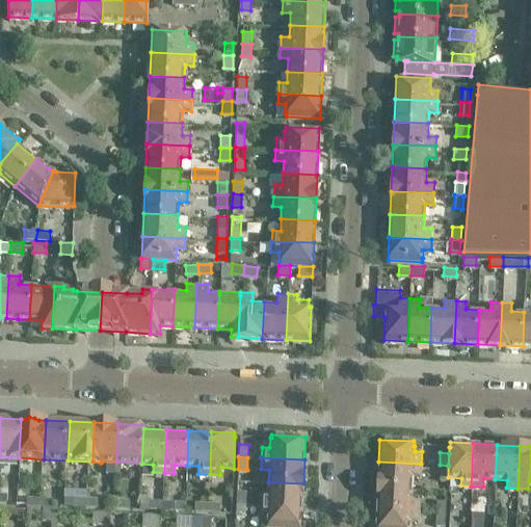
[(378,462),(377,485),(413,488),(413,476),(421,476),(421,464),(378,462)]
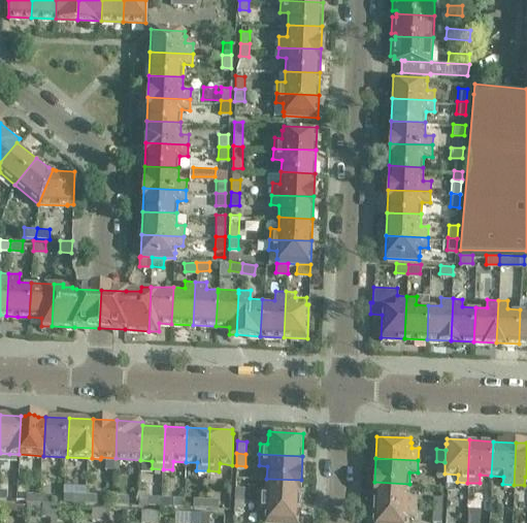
[(445,462),(436,461),(435,474),(445,474),(445,462)]
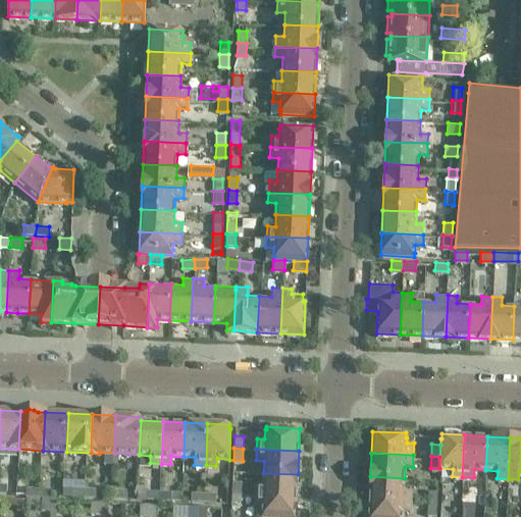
[(255,483),(254,494),(297,496),(298,474),(263,473),(262,483),(255,483)]
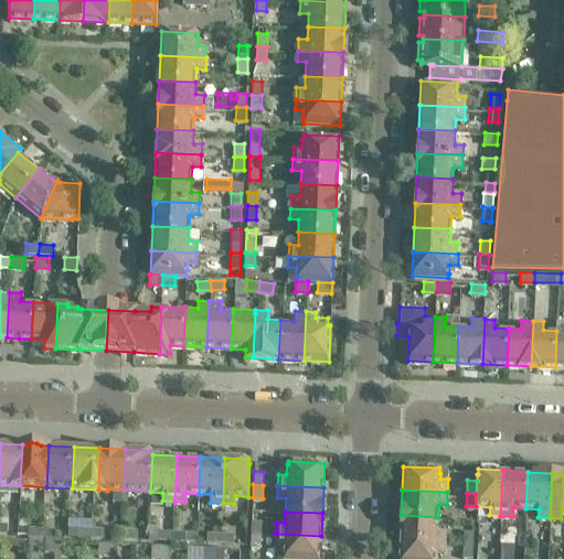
[(82,514),(71,513),(70,533),(81,533),(82,523),(82,514)]
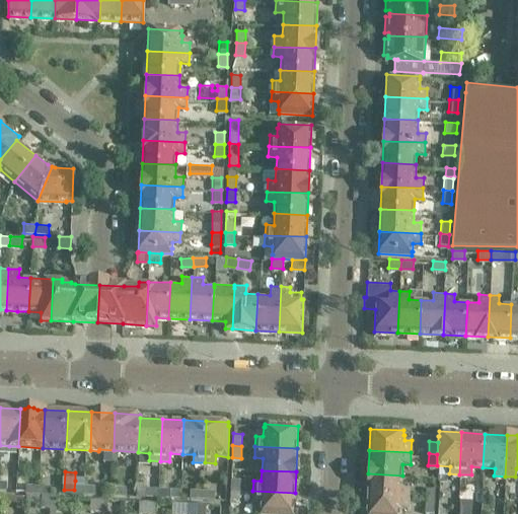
[(368,473),(367,496),(409,498),(410,487),(401,487),(402,475),(368,473)]
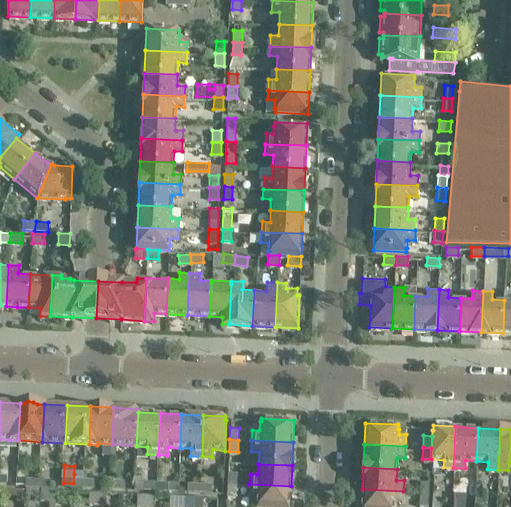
[(236,483),(237,471),(227,470),(227,482),(236,483)]
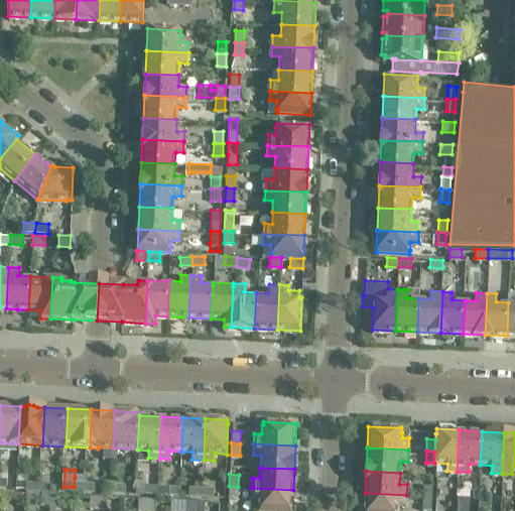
[(99,479),(87,478),(86,488),(98,488),(99,479)]
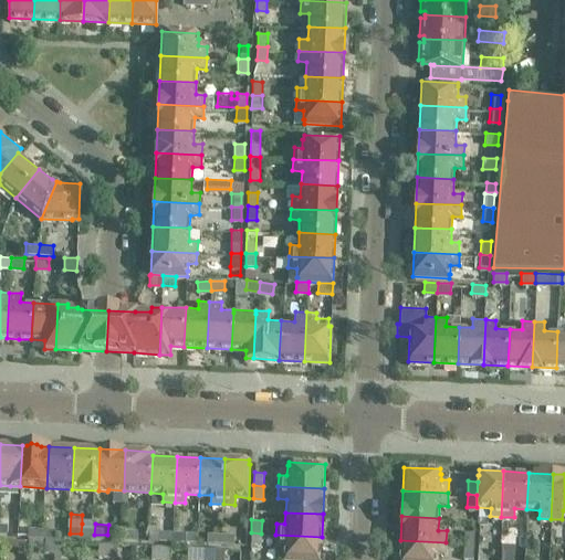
[(124,525),(123,536),(136,536),(137,526),(124,525)]
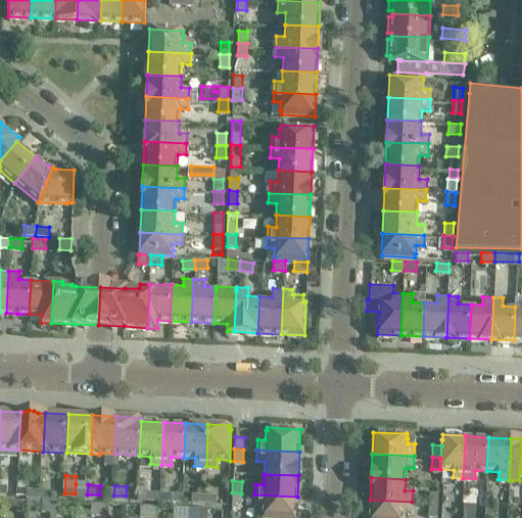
[(158,488),(136,487),(136,497),(158,498),(158,488)]
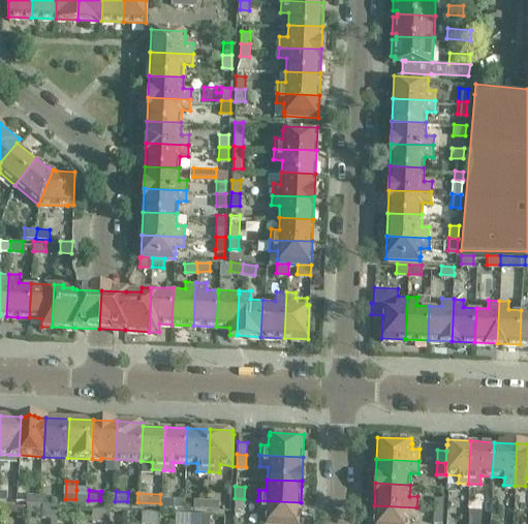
[(29,494),(29,504),(41,504),(41,495),(29,494)]
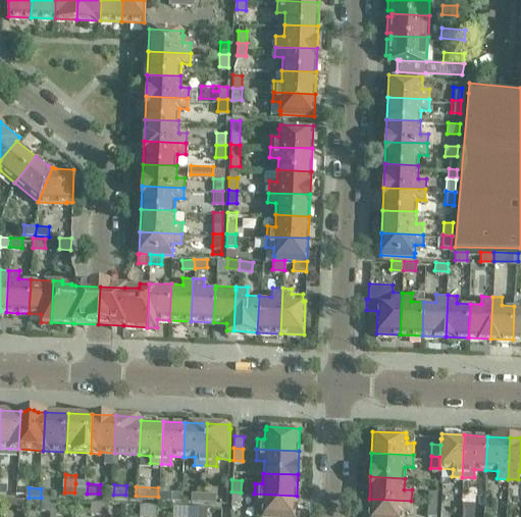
[(158,487),(158,498),(181,498),(181,487),(158,487)]
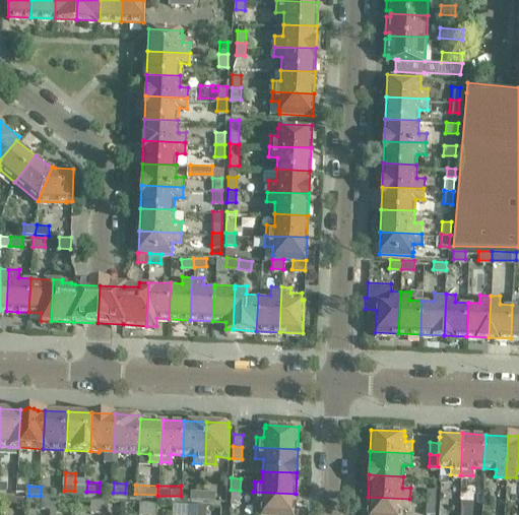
[(53,487),(41,487),(41,496),(44,496),(53,497),(53,487)]
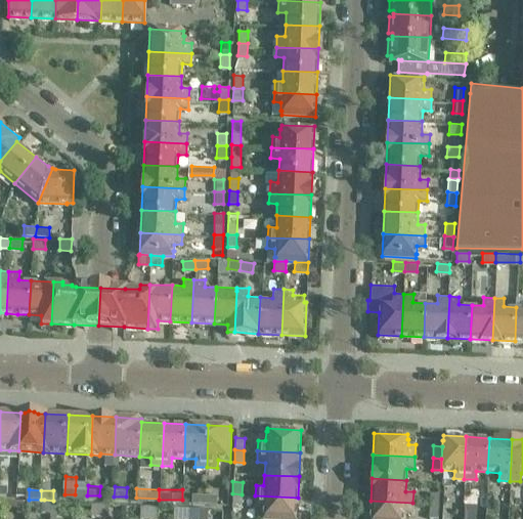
[(429,490),(429,503),(438,504),(438,491),(429,490)]
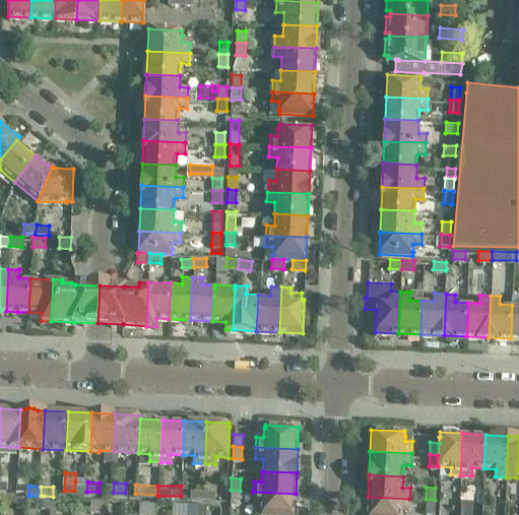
[(203,489),(190,488),(190,498),(202,498),(203,489)]
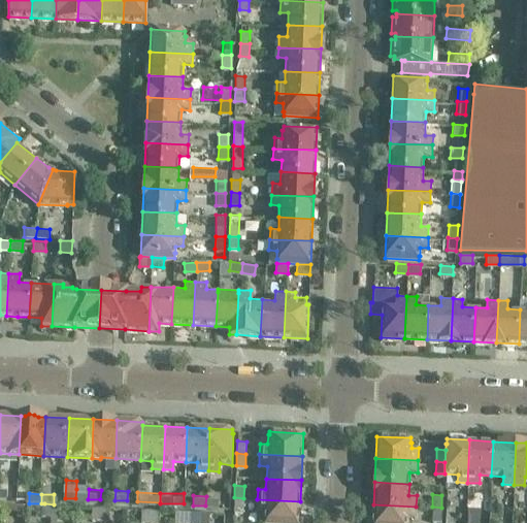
[(219,496),(206,496),(205,505),(218,505),(219,496)]
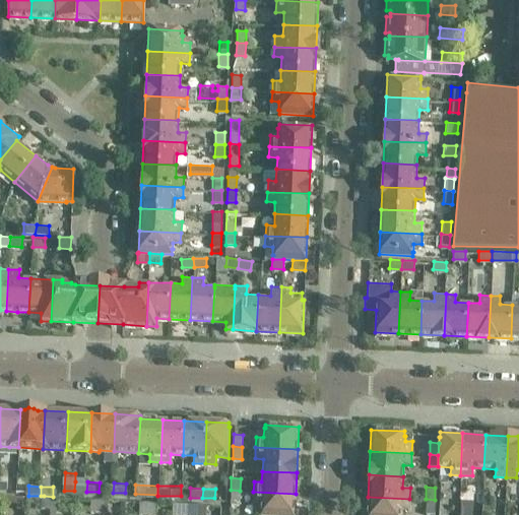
[(239,503),(240,491),(231,490),(231,503),(239,503)]
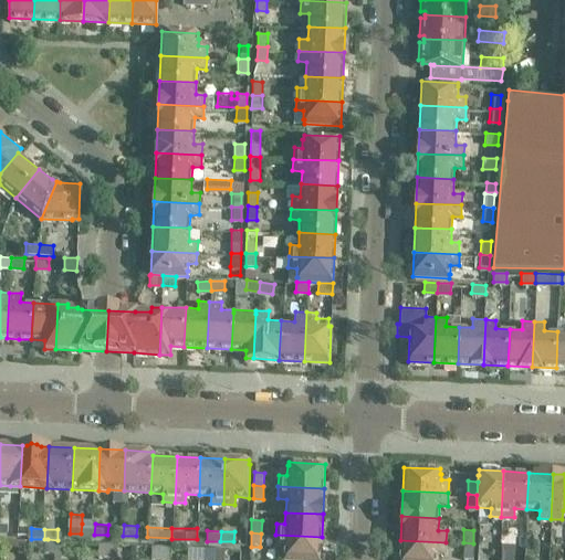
[(320,559),(322,537),(275,535),(275,547),(283,547),(282,559),(320,559)]
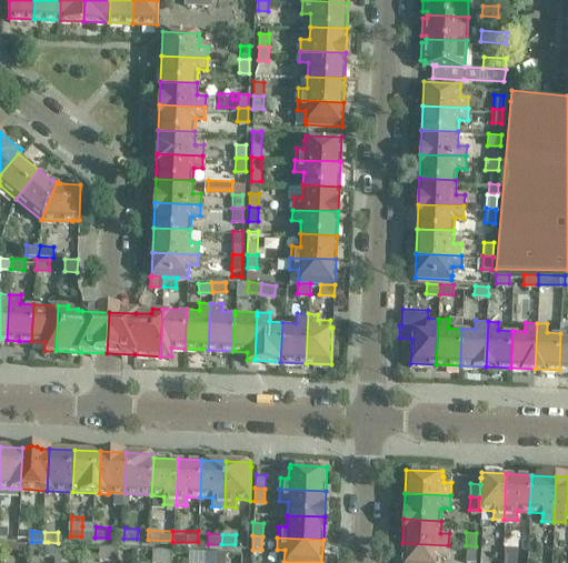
[(48,542),(45,542),(30,542),(30,552),(48,553),(48,555),(58,556),(58,543),(48,542)]
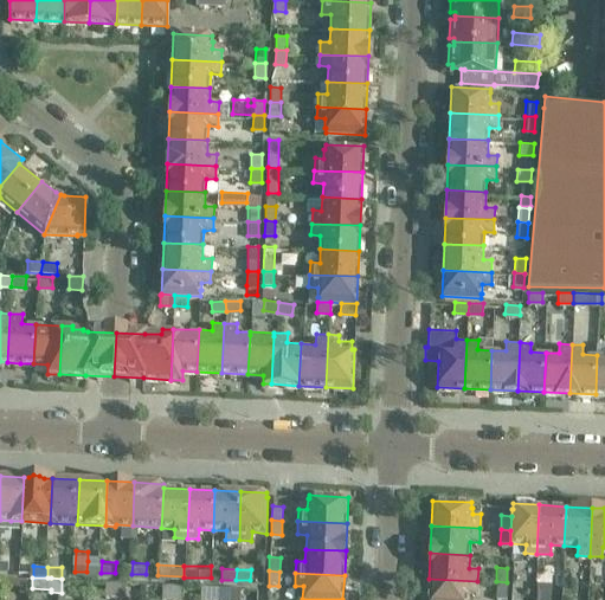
[(73,579),(62,579),(62,593),(72,593),(73,579)]
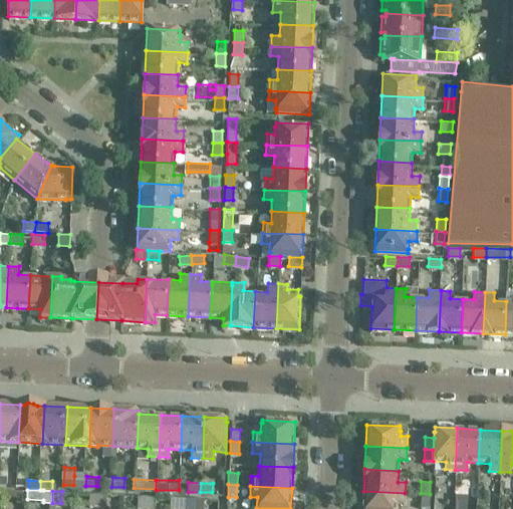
[(363,491),(362,508),(397,508),(398,503),(405,503),(405,493),(363,491)]
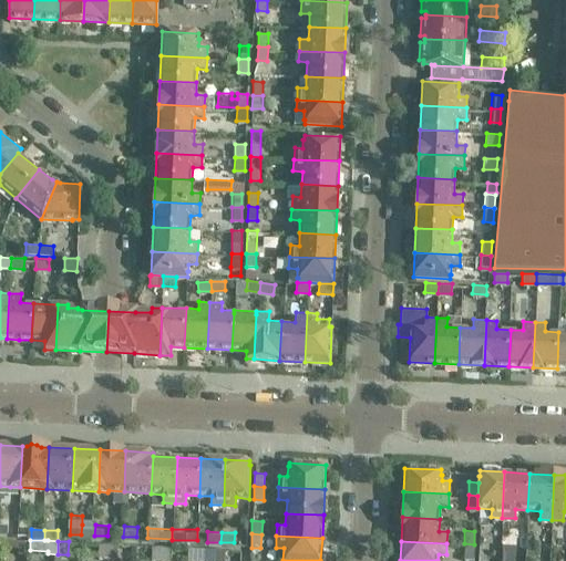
[(110,543),(100,542),(99,556),(109,557),(110,543)]
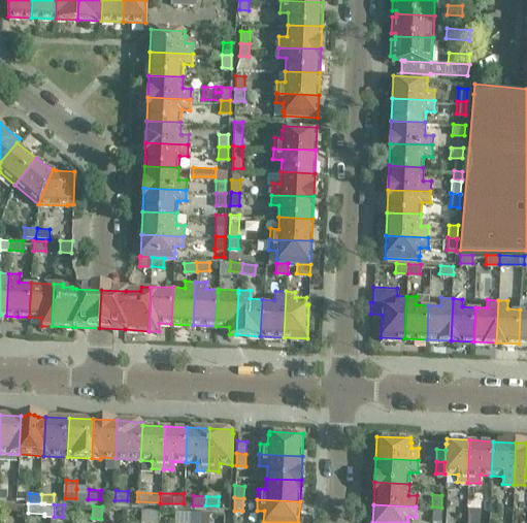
[(111,507),(102,507),(101,519),(110,519),(111,507)]
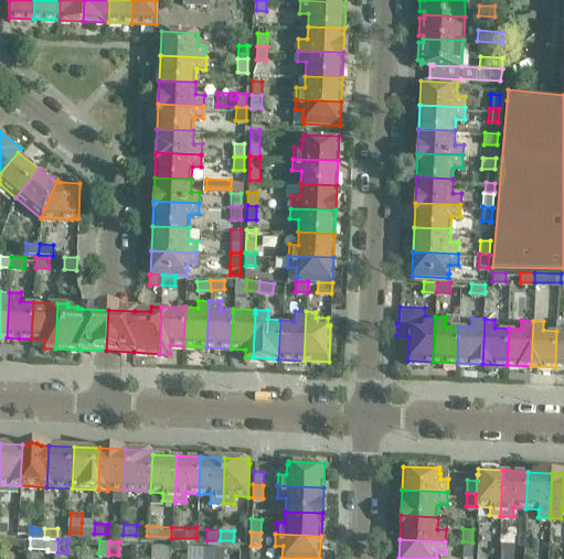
[(472,543),(463,541),(461,556),(471,556),(472,543)]
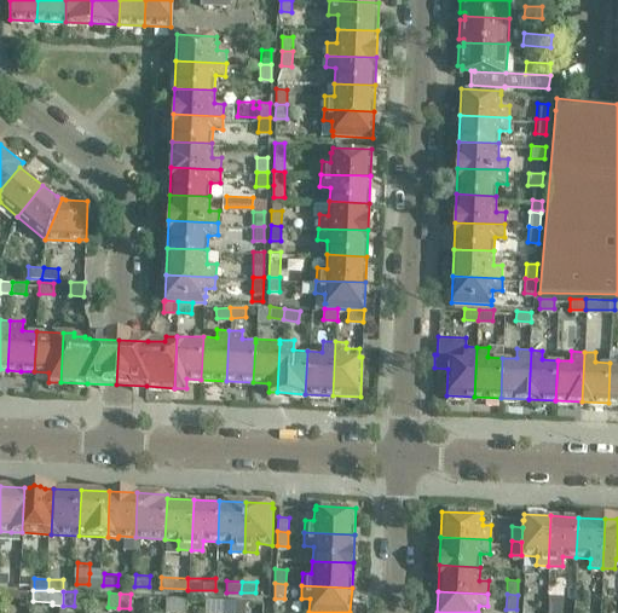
[(175,596),(165,595),(163,609),(175,611),(175,596)]
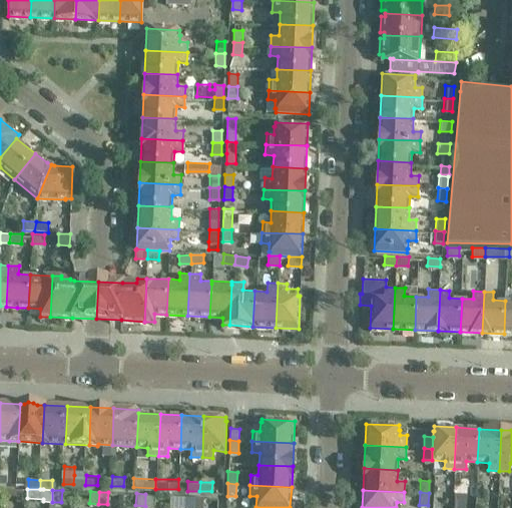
[(155,494),(145,494),(145,506),(154,506),(155,494)]
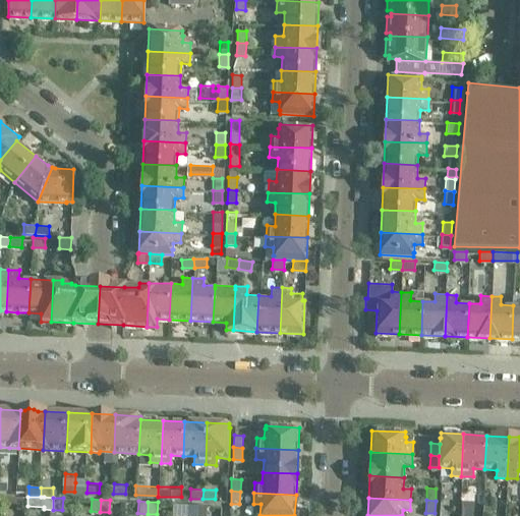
[(198,504),(189,503),(188,515),(198,515),(198,504)]
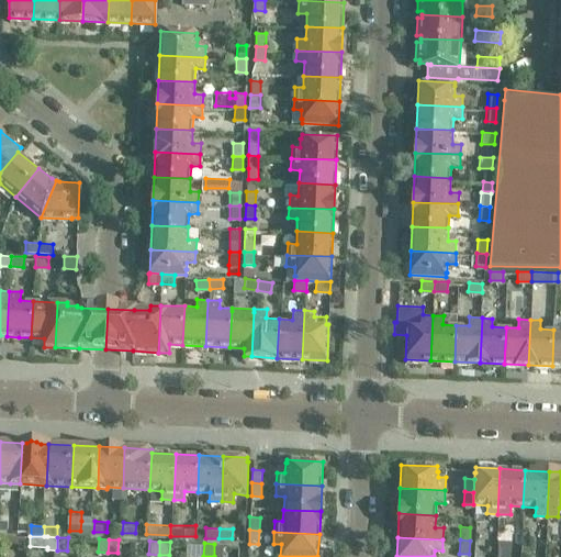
[(223,556),(224,544),(214,544),(214,556),(220,556),(223,556)]
